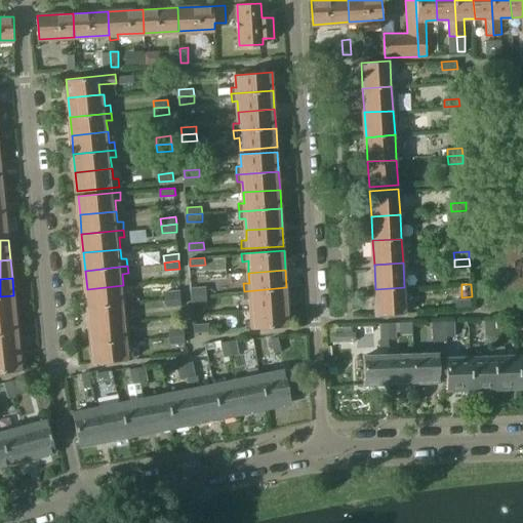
[(123,285),(87,289),(89,307),(131,303),(130,295),(125,295),(123,285)]
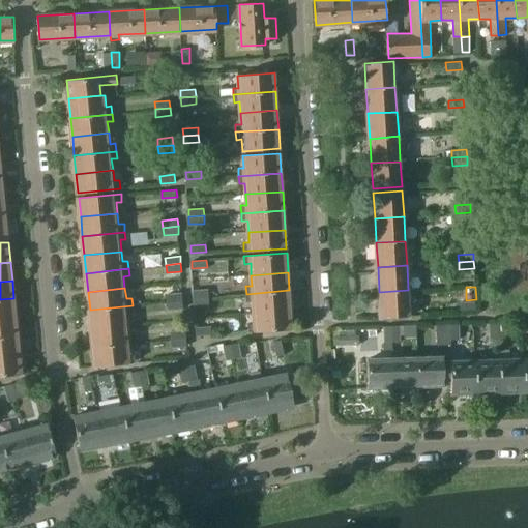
[(194,290),(194,297),(209,296),(208,289),(194,290)]
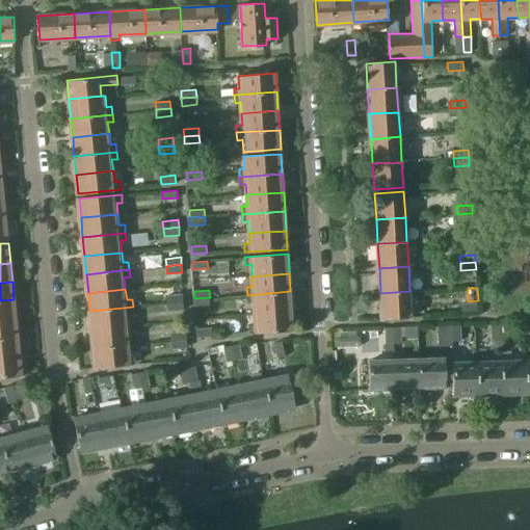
[(290,291),(247,295),(247,302),(254,301),(255,314),(291,311),(290,291)]
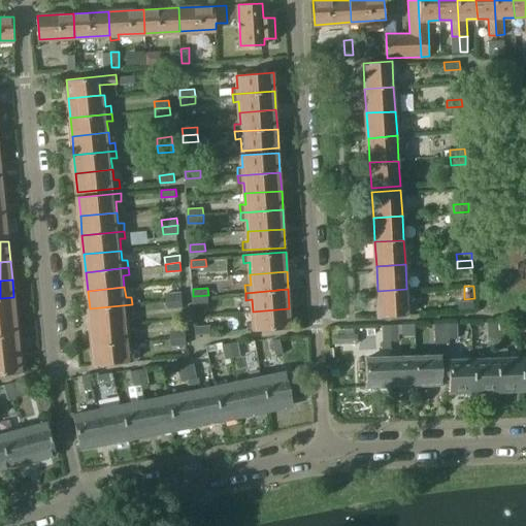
[(406,289),(377,291),(380,316),(408,315),(406,289)]
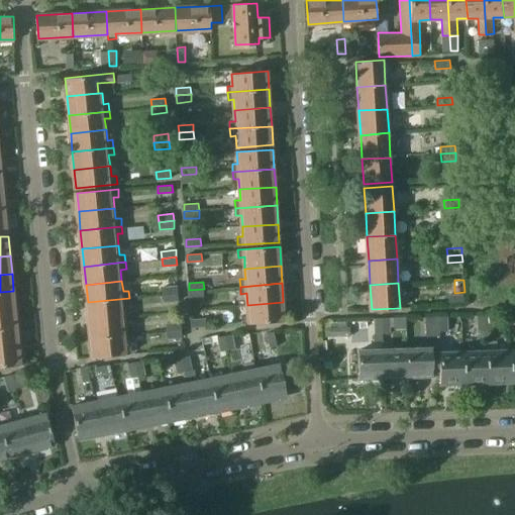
[(163,287),(164,294),(179,293),(178,285),(163,287)]
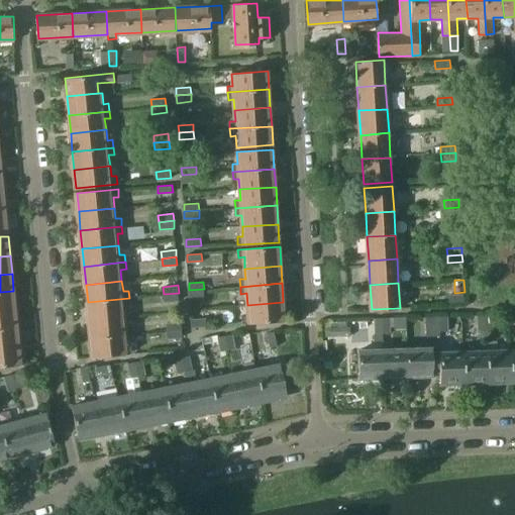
[(204,289),(189,290),(190,298),(204,297),(204,289)]
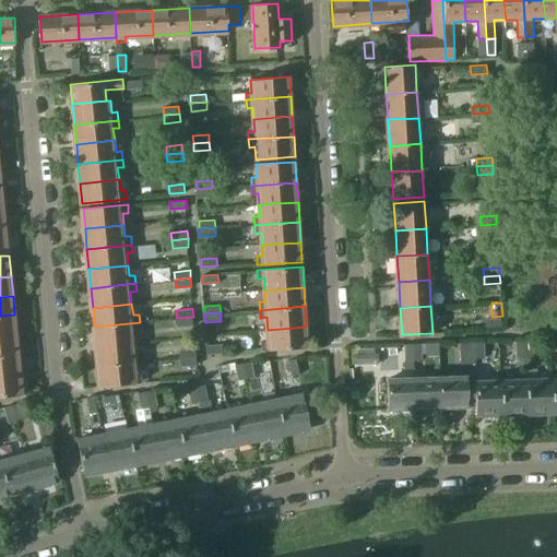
[(14,315),(0,316),(0,336),(16,335),(14,315)]
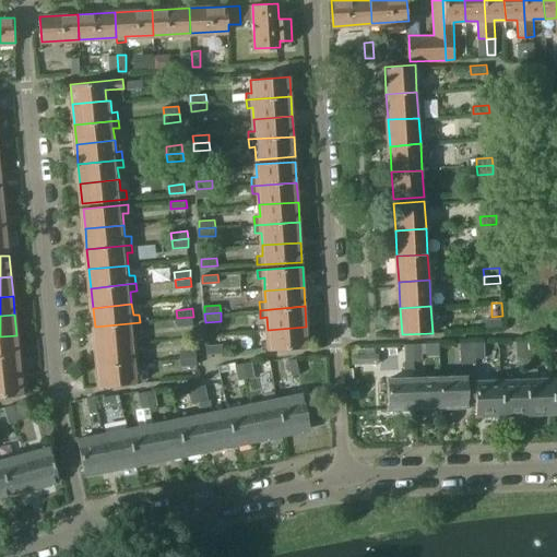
[(193,317),(177,318),(178,326),(193,324),(193,317)]
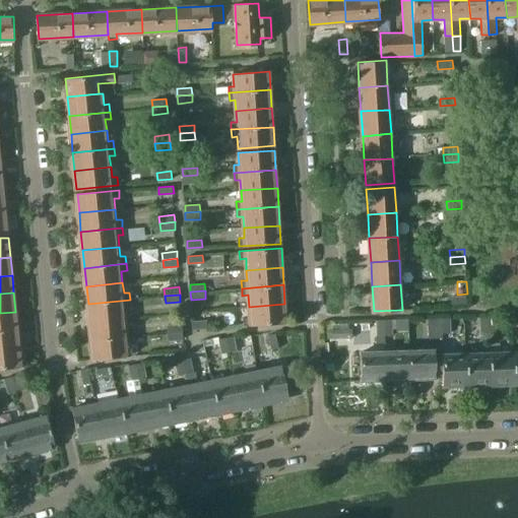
[(467,303),(467,295),(452,297),(453,304),(467,303)]
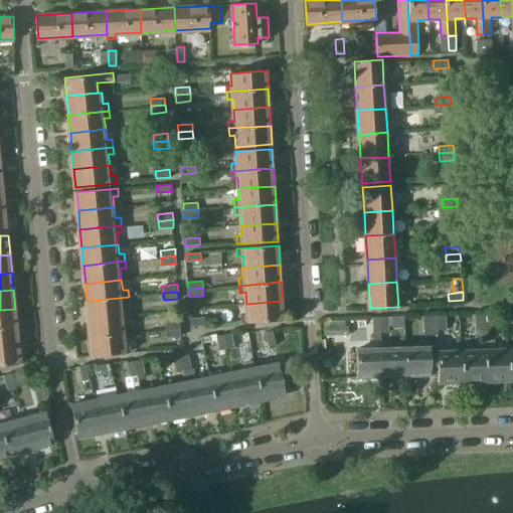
[(435,294),(411,296),(411,304),(436,302),(435,294)]
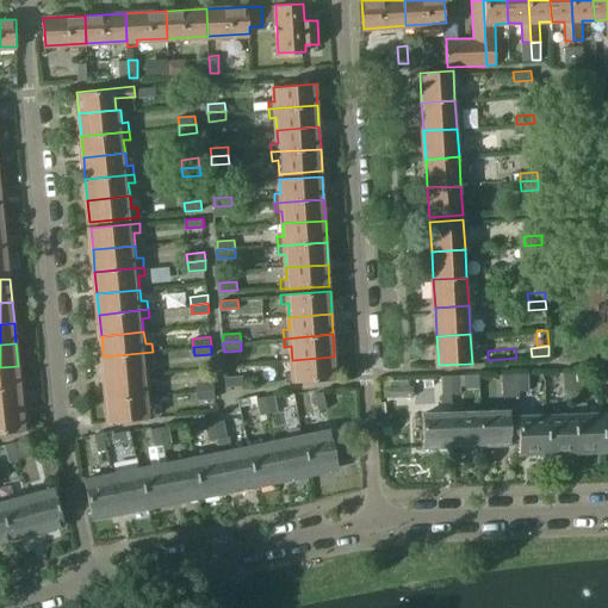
[(153,352),(104,357),(105,378),(148,373),(147,361),(154,360),(153,352)]
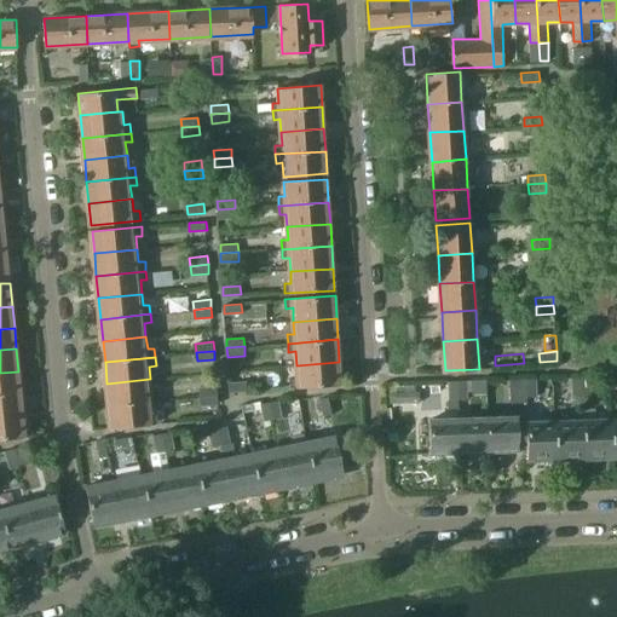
[(339,362),(297,365),(298,378),(290,378),(290,387),(341,384),(339,362)]
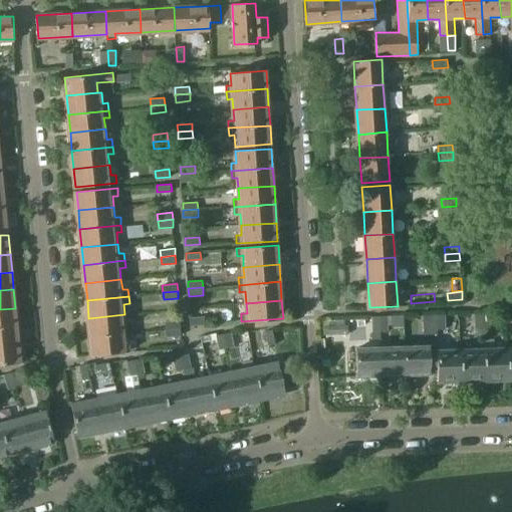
[(15,308),(0,309),(0,327),(17,326),(15,308)]
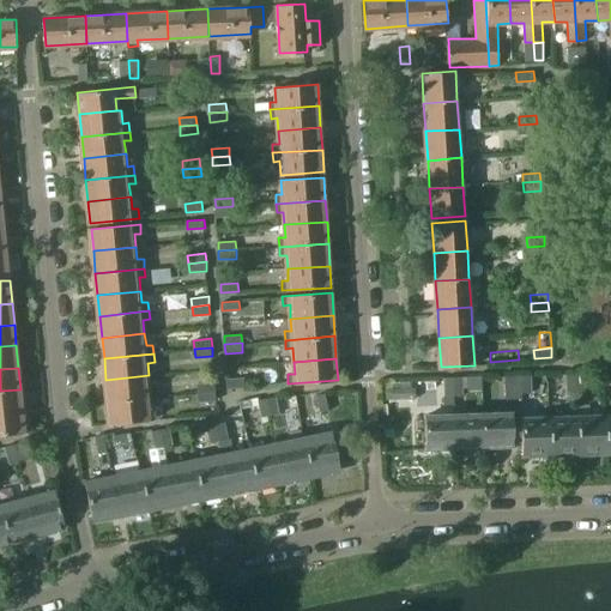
[(149,375),(106,380),(108,401),(158,397),(157,388),(150,388),(149,375)]
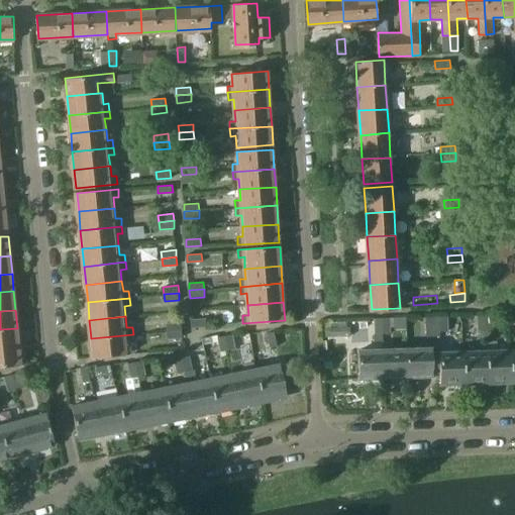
[(390,338),(390,323),(390,316),(382,317),(383,338),(390,338)]
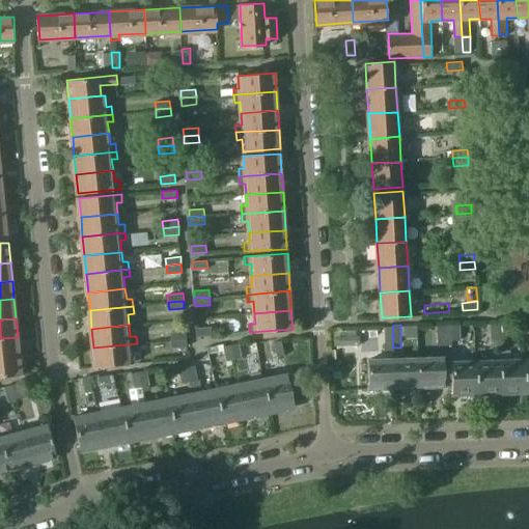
[(393,347),(392,326),(385,326),(386,349),(393,347)]
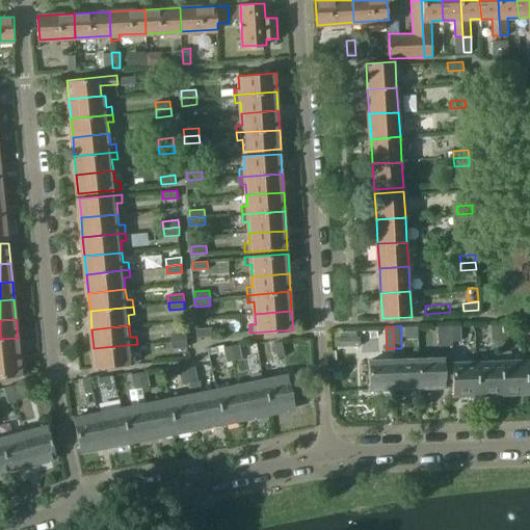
[(196,328),(197,336),(212,336),(212,327),(196,328)]
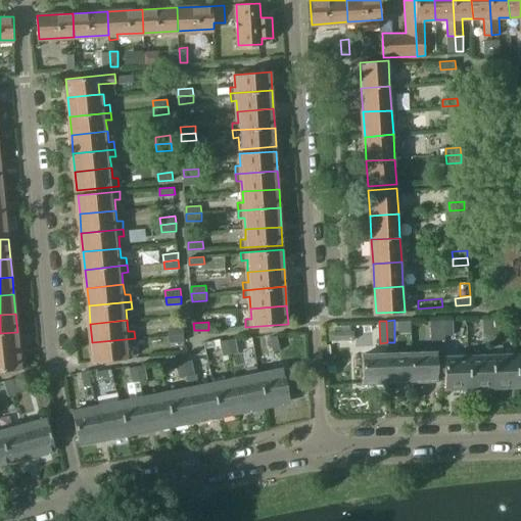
[(169,327),(170,334),(184,333),(184,326),(169,327)]
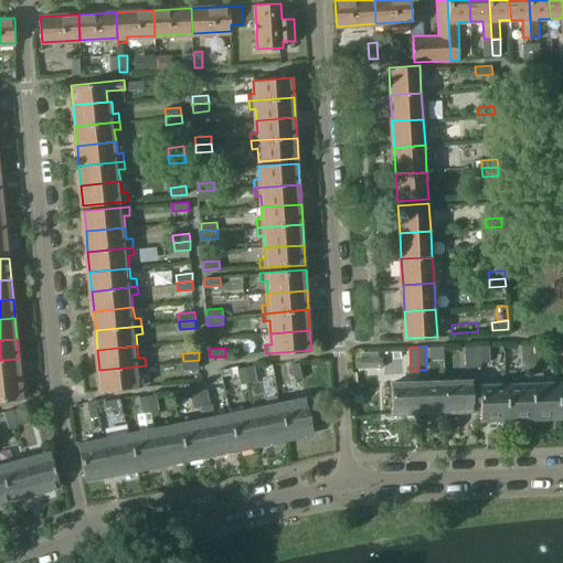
[(362,367),(383,367),(383,357),(361,357),(362,367)]
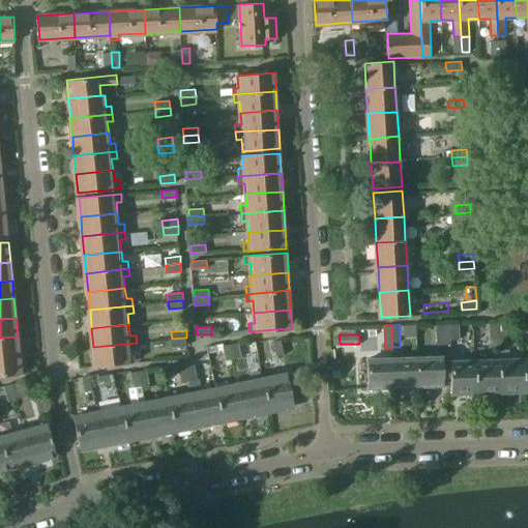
[(18,336),(0,338),(0,356),(20,354),(18,336)]
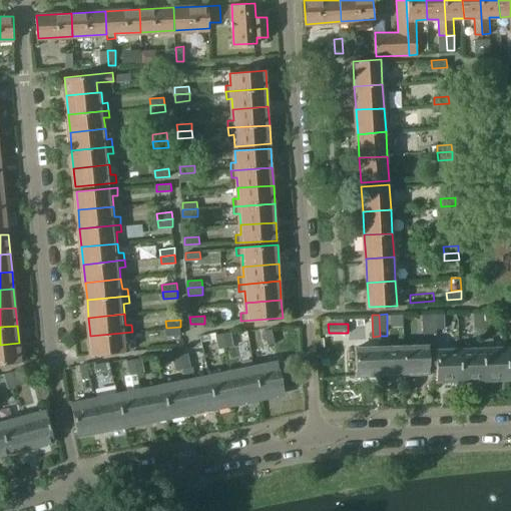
[(180,327),(166,328),(166,335),(181,334),(180,327)]
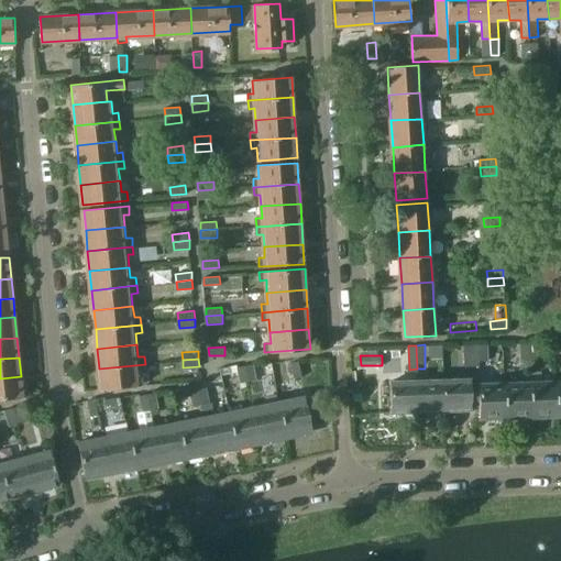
[(303,376),(299,360),(292,362),(295,377),(303,376)]
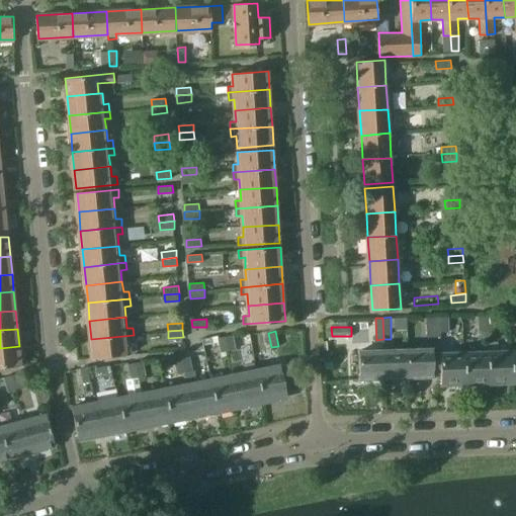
[(233,334),(227,335),(230,350),(236,348),(233,334)]
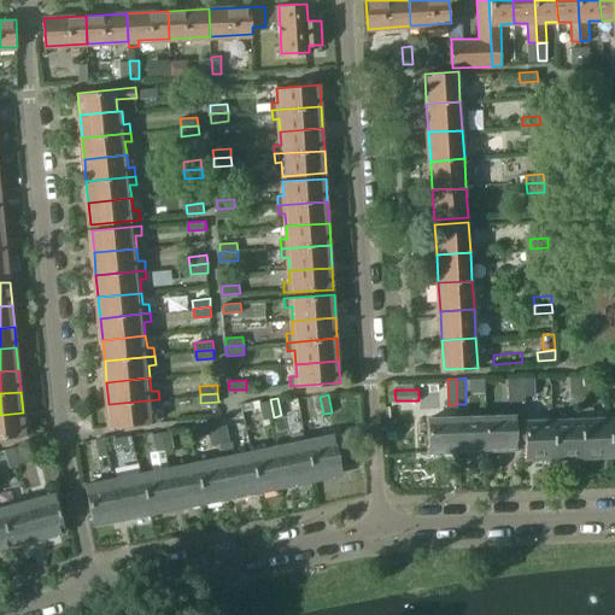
[(159,399),(109,404),(111,426),(154,422),(153,408),(159,406),(159,399)]
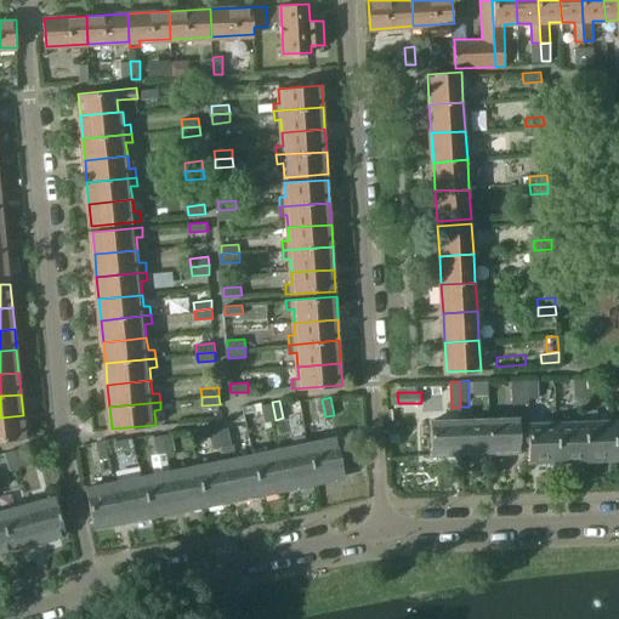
[(272,402),(262,404),(266,421),(276,420),(272,402)]
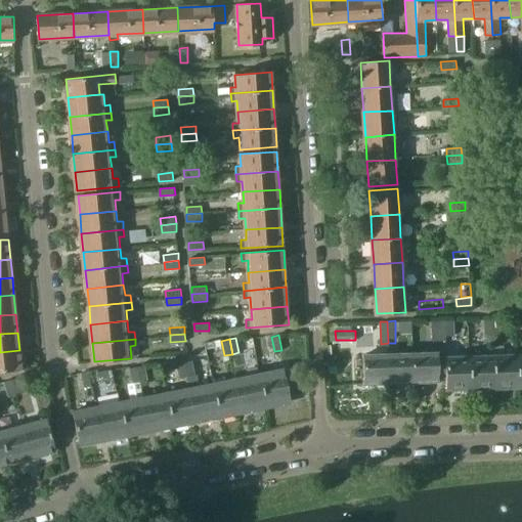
[(490,355),(470,355),(472,388),(495,388),(494,354),(494,348),(490,348),(490,355)]
